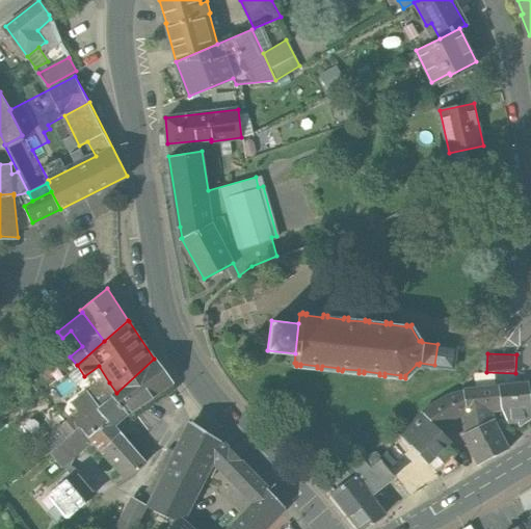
[(116,393),(113,396),(128,413),(171,381),(154,359),(116,393)]
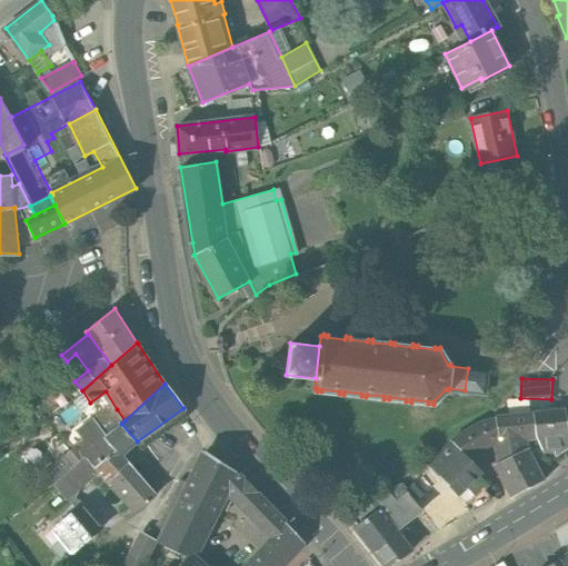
[(567,427),(565,408),(535,411),(537,438),(537,445),(554,444),(556,452),(567,443),(567,427)]
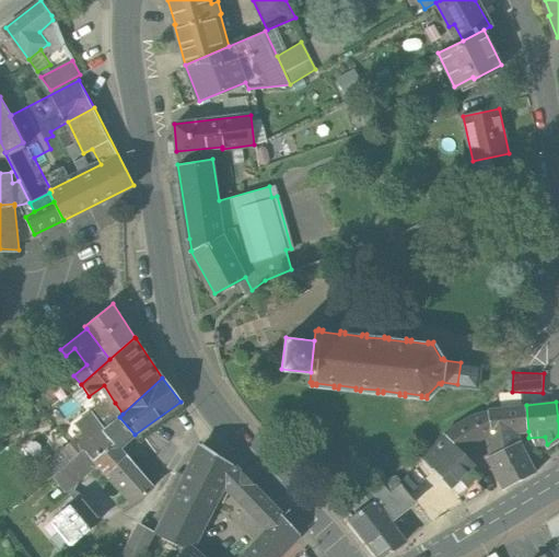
[(115,403),(96,417),(104,427),(105,428),(119,417),(123,414),(115,403)]
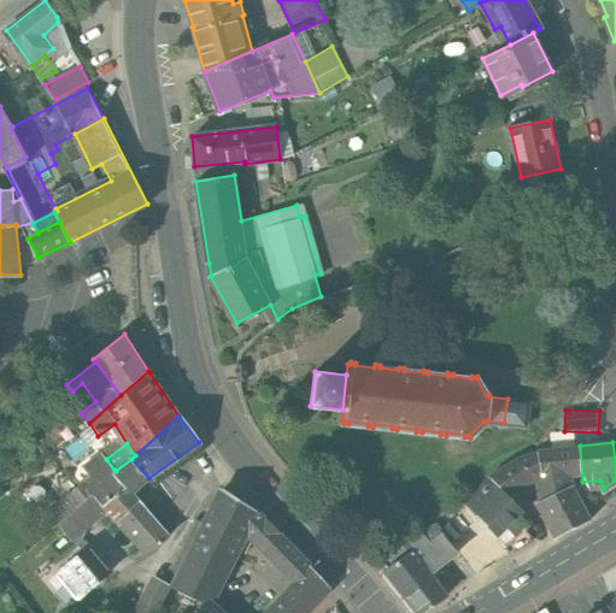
[(580,446),(539,449),(539,452),(543,477),(544,487),(545,495),(573,487),(568,476),(582,475),(580,446)]
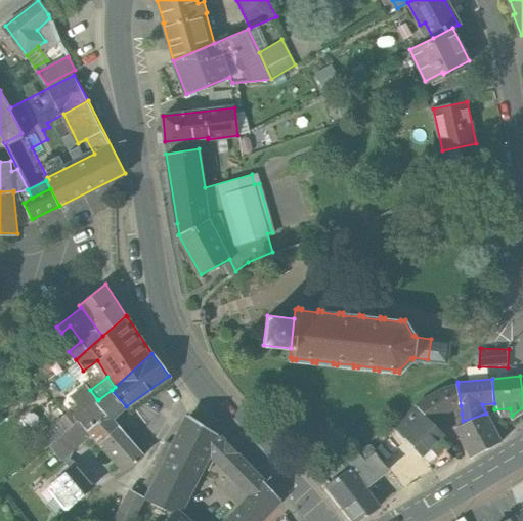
[(458,384),(439,389),(451,408),(461,405),(458,384)]
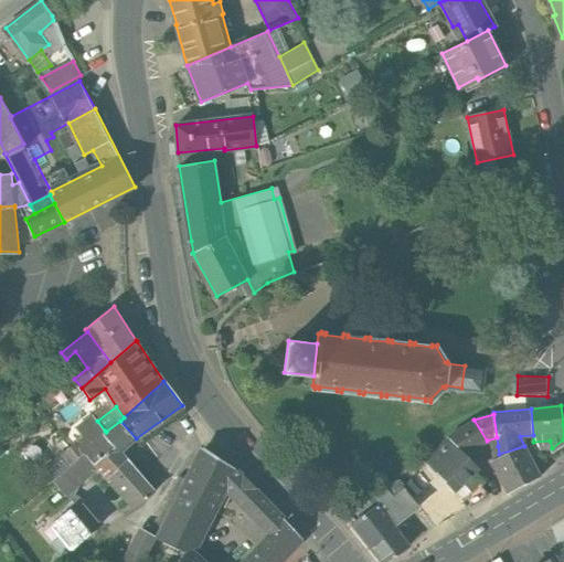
[(474,420),(451,435),(460,449),(463,449),(487,441),(474,420)]
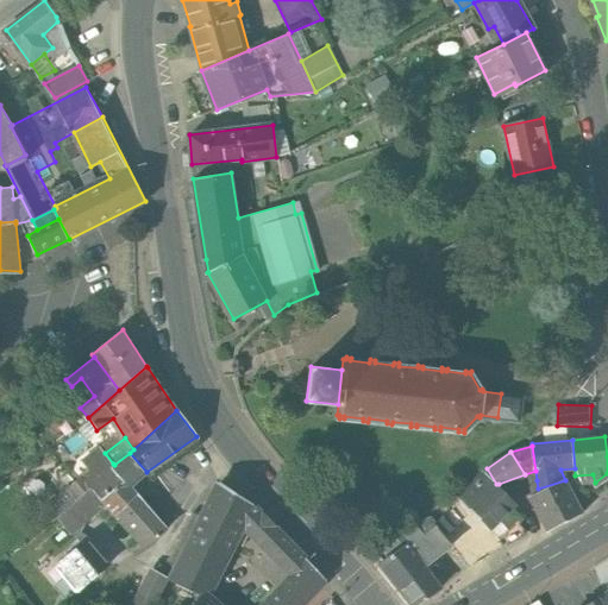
[(130,453),(114,465),(113,464),(111,465),(123,478),(124,479),(101,498),(106,503),(119,518),(127,511),(123,505),(138,492),(131,485),(146,472),(130,453)]
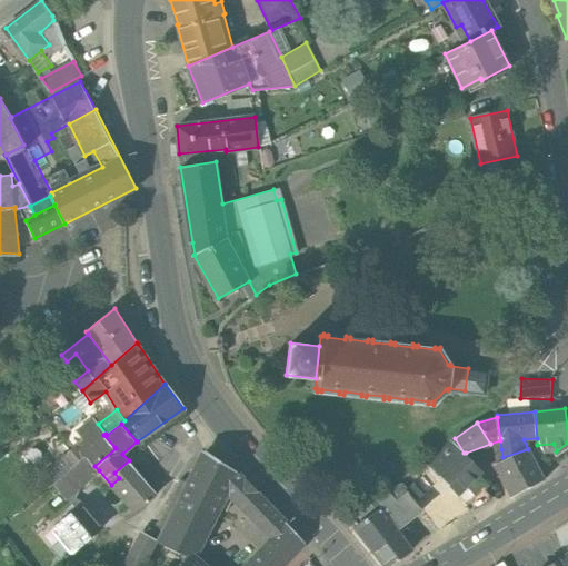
[(103,435),(83,453),(85,455),(86,455),(93,465),(115,447),(103,435)]
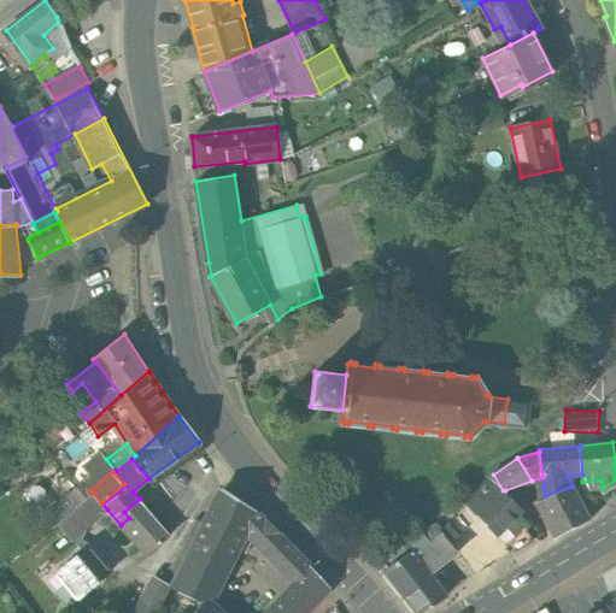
[(493,475),(465,504),(485,523),(491,529),(497,536),(523,510),(505,490),(503,490),(493,475)]
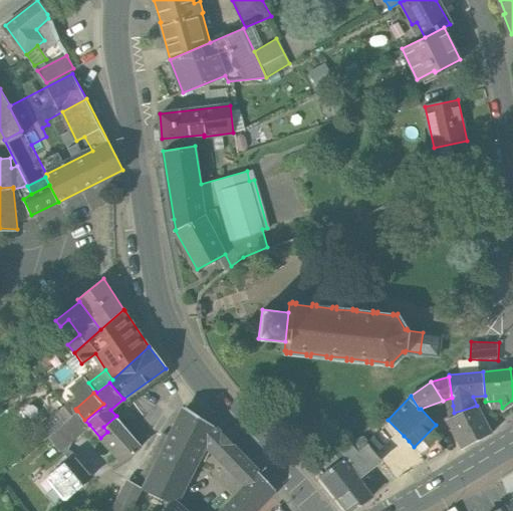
[(453,406),(445,407),(448,416),(454,413),(453,406)]
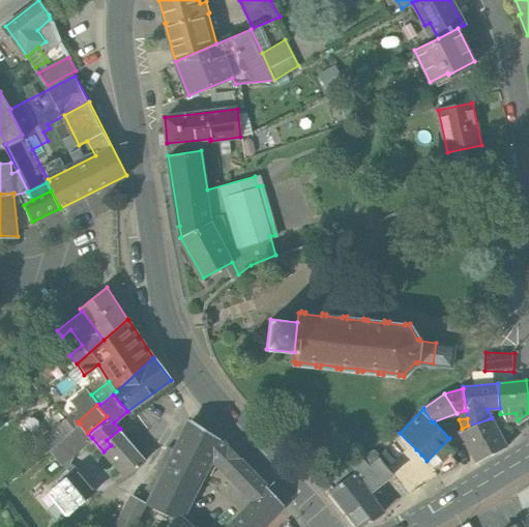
[(492,418),(468,426),(462,429),(478,460),(505,446),(492,418)]
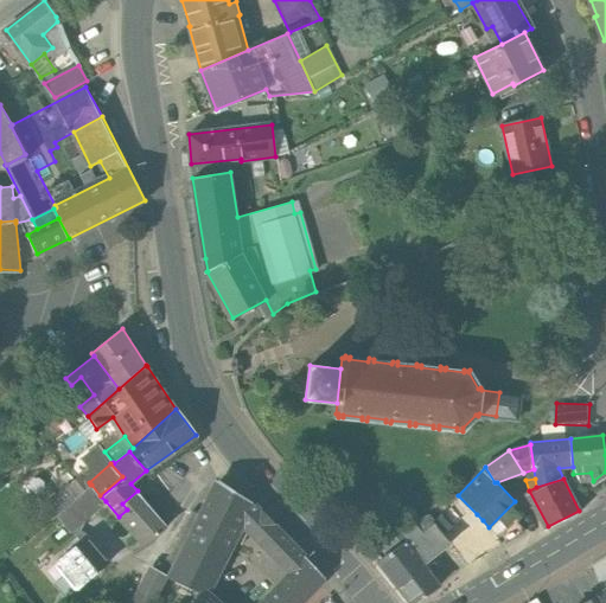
[(171,576),(170,577),(202,592),(206,595),(208,592),(229,549),(230,549),(235,538),(234,538),(242,521),(253,500),(252,499),(219,480),(184,549),(171,576)]
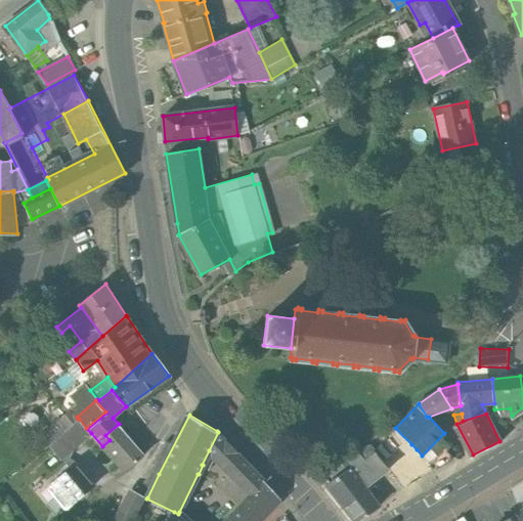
[(78,419),(45,447),(50,454),(54,451),(60,459),(61,457),(67,463),(75,448),(74,447),(91,433),(87,429),(86,428),(79,419),(78,419)]
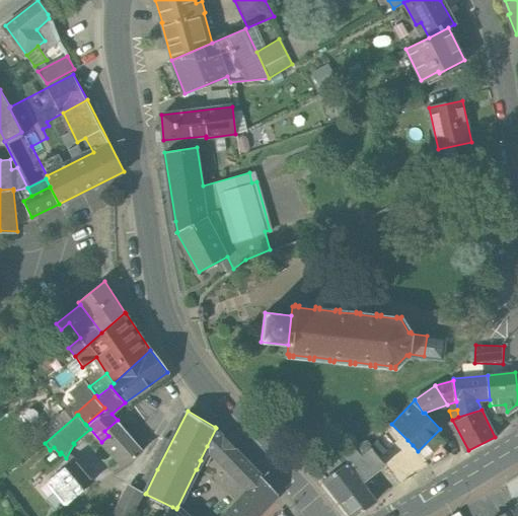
[(126,431),(118,420),(104,431),(108,436),(101,442),(115,457),(118,455),(125,464),(134,456),(134,457),(136,455),(135,455),(142,449),(131,436),(133,434),(128,429),(126,431)]
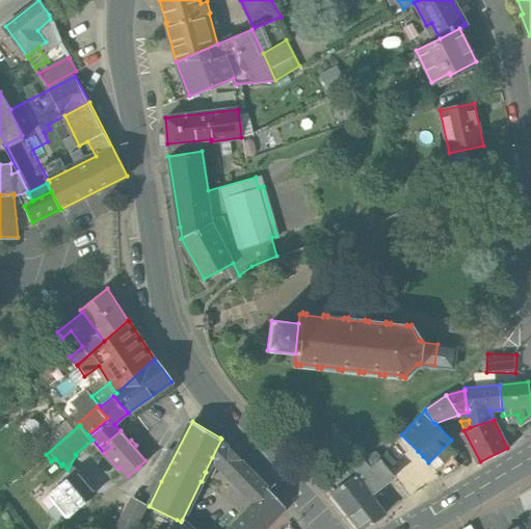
[(385,450),(371,465),(388,481),(418,451),(401,434),(385,450)]
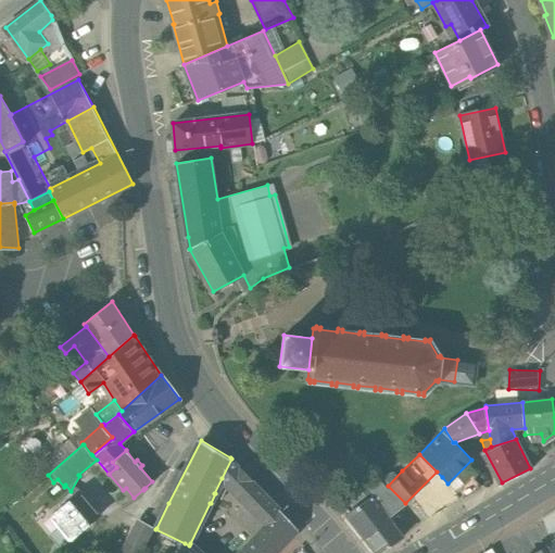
[(280,511),(231,459),(222,478),(253,504),(270,520),(280,511)]
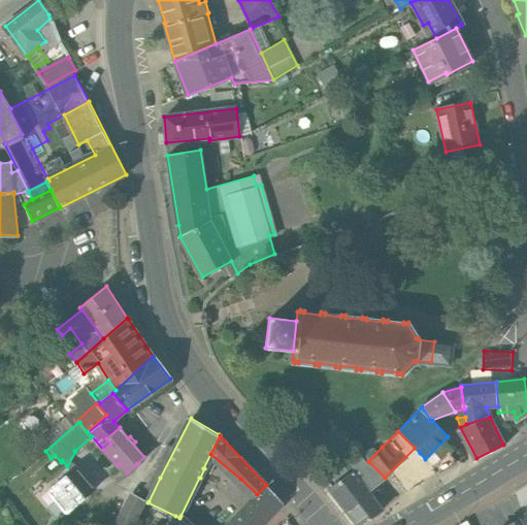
[(380,445),(341,459),(321,465),(329,485),(341,499),(362,486),(366,492),(385,478),(368,461),(382,447),(380,445)]
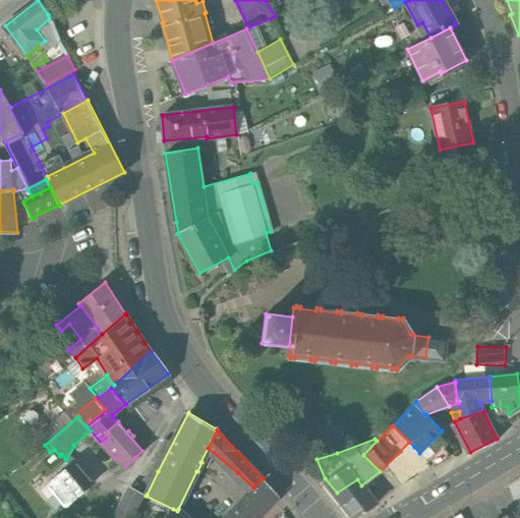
[(427,463),(414,447),(399,461),(412,476),(427,463)]
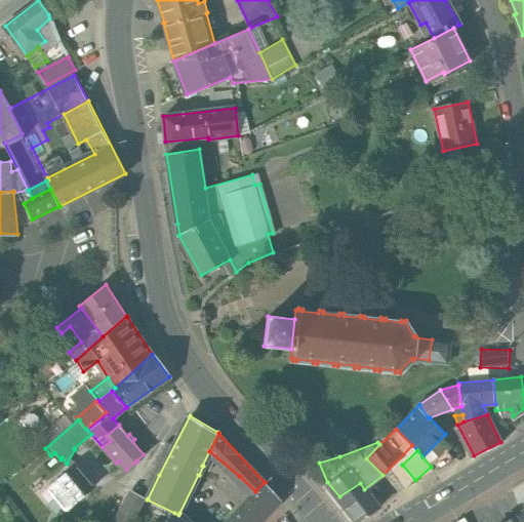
[(76,466),(50,488),(68,509),(93,486),(76,466)]
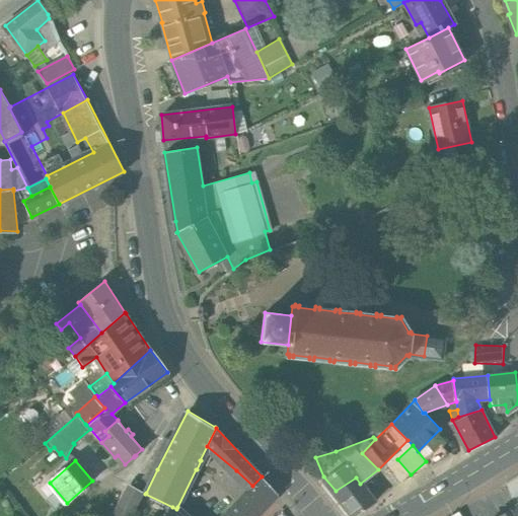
[(148,465),(142,472),(134,487),(142,491),(146,493),(157,469),(148,465)]
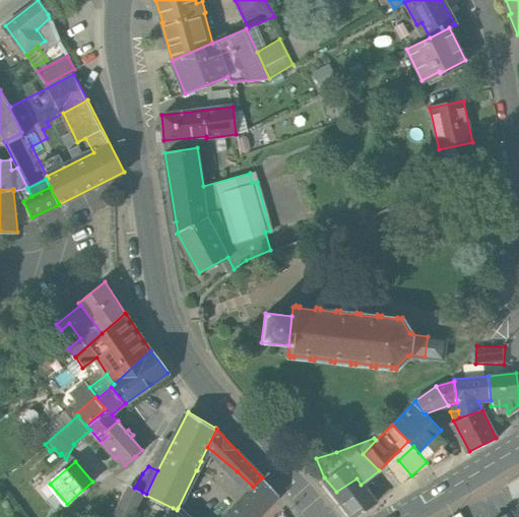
[(253,487),(226,516),(256,516),(278,494),(262,477),(253,487)]
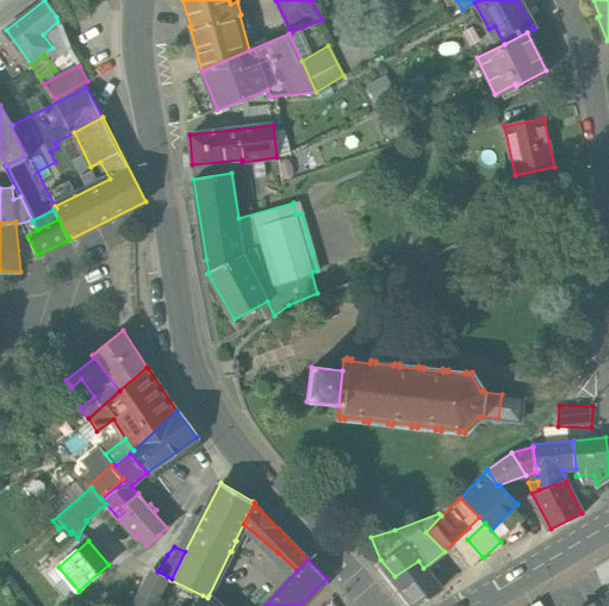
[(418,561),(395,576),(417,604),(439,589),(423,568),(418,561)]
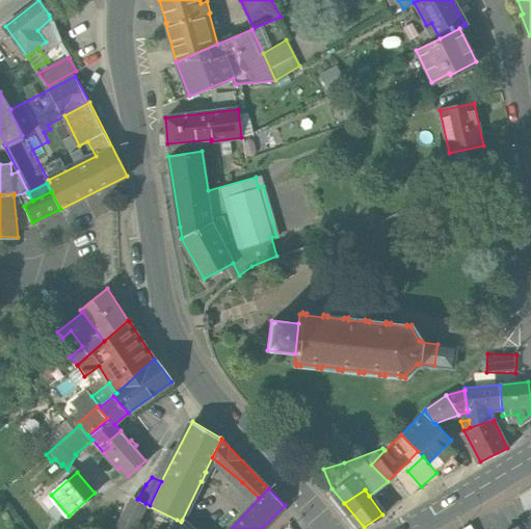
[(137,499),(134,497),(122,519),(134,525),(145,503),(137,499)]
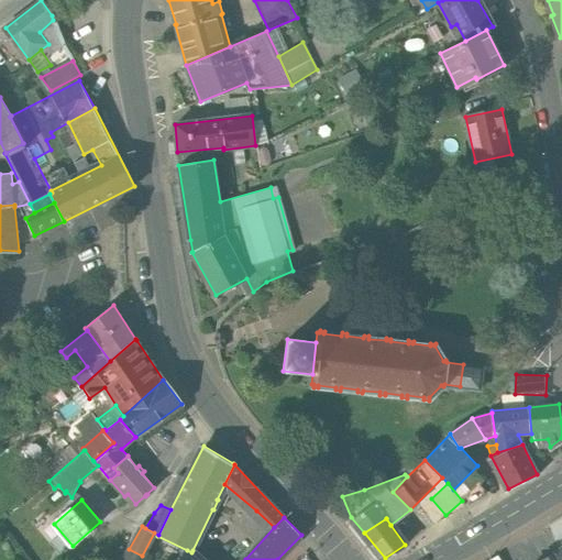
[(561,548),(540,559),(561,559),(561,548)]
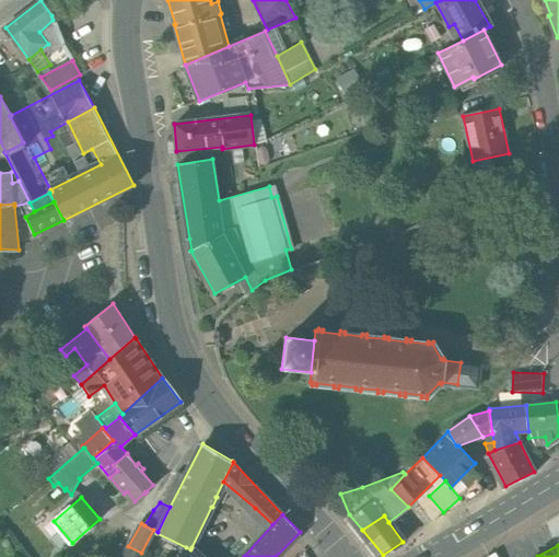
[(139,556),(141,553),(128,546),(123,556),(139,556)]
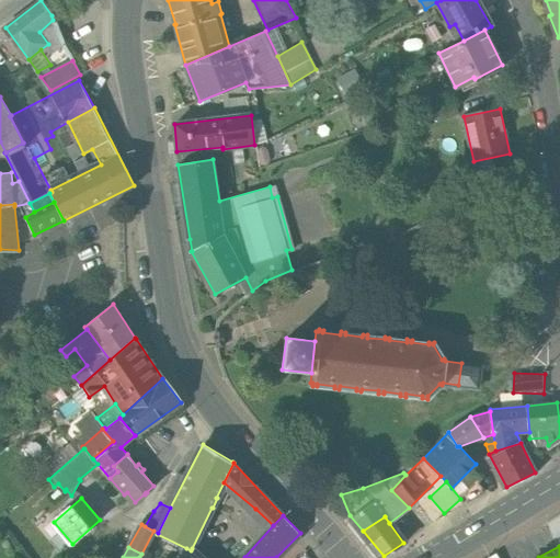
[(203,557),(192,548),(191,550),(186,548),(178,557),(203,557)]
